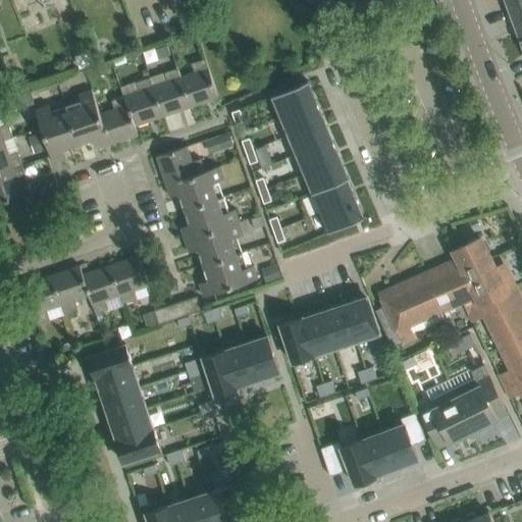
[(521,0),(504,0),(518,35),(521,33),(521,0)]
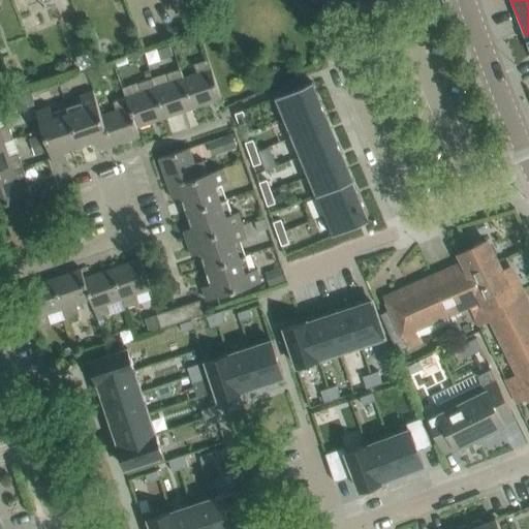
[(169,70),(178,66),(170,44),(147,53),(149,60),(163,55),(169,70)]
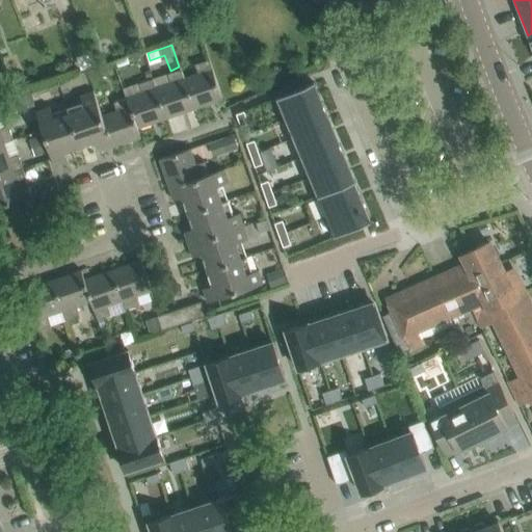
[(194,108),(221,99),(222,99),(209,59),(195,63),(198,74),(184,78),(194,108)]
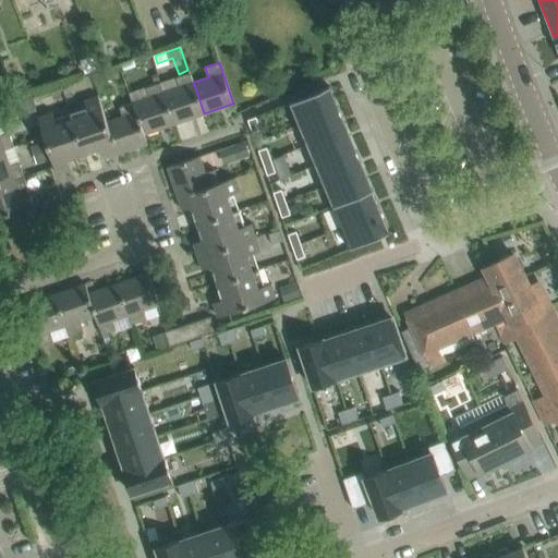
[(164,93),(173,124),(204,113),(193,82),(190,72),(160,83),(164,93)]
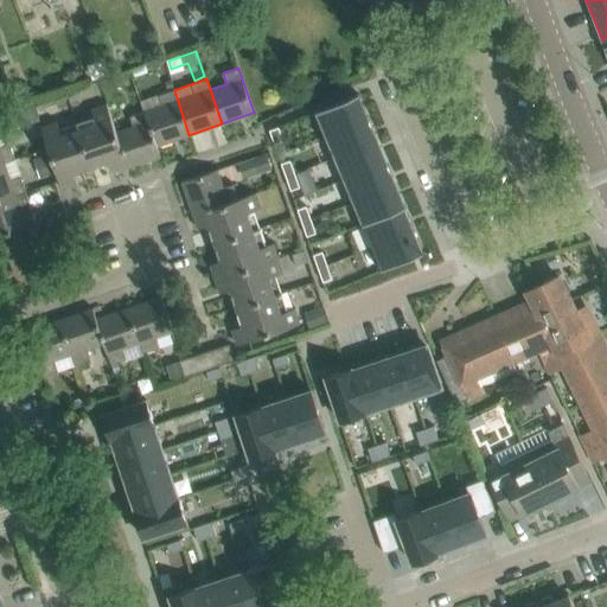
[(157,146),(189,135),(178,101),(174,90),(158,95),(163,106),(145,112),(157,146)]
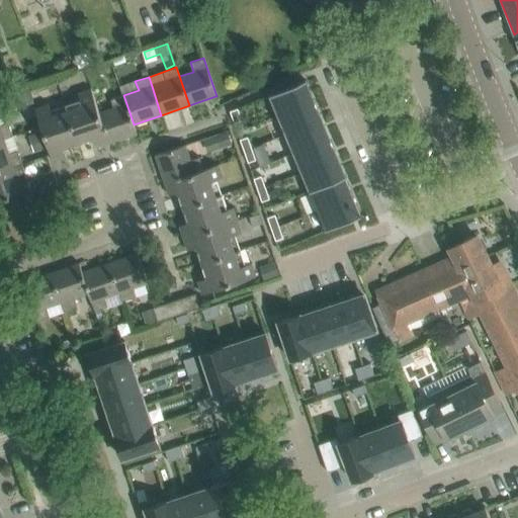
[(276,114),(314,98),(306,79),(268,95),(276,114)]
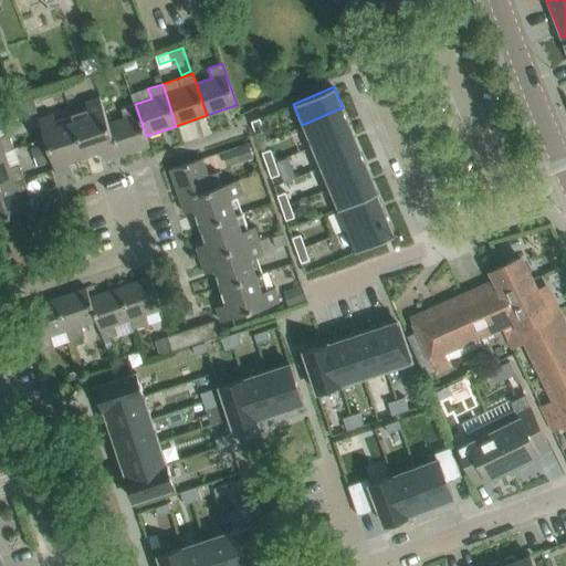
[(90,115),(73,121),(85,156),(102,150),(105,160),(119,156),(108,124),(100,97),(85,103),(90,115)]
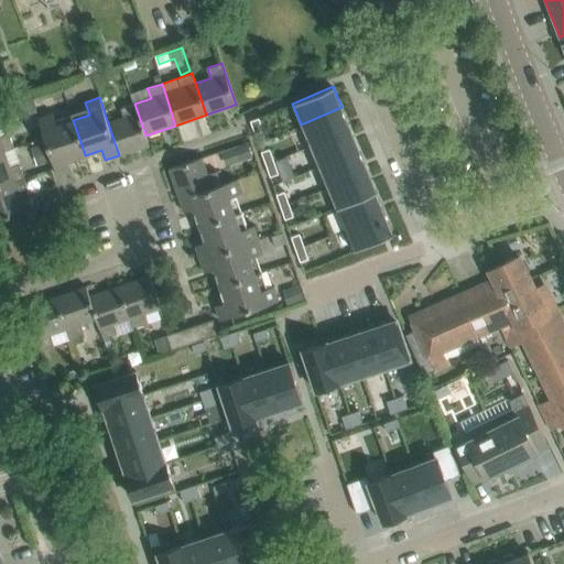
[(149,144),(145,136),(134,104),(120,108),(123,118),(108,123),(119,155),(149,144)]
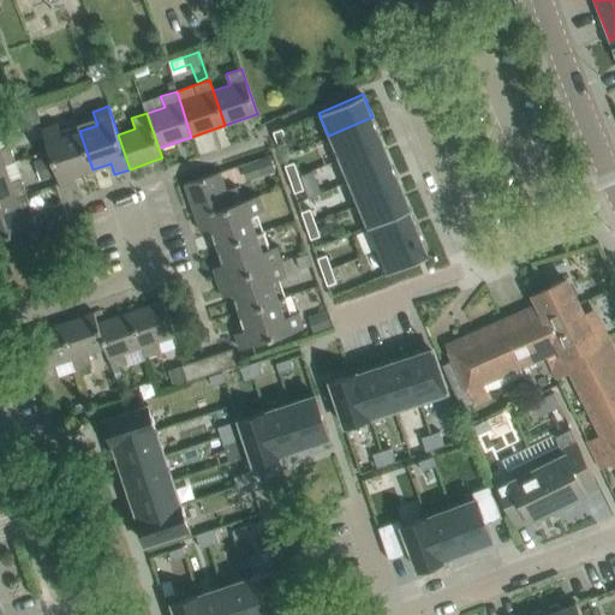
[(382,141),(372,117),(328,136),(338,159),(382,141)]
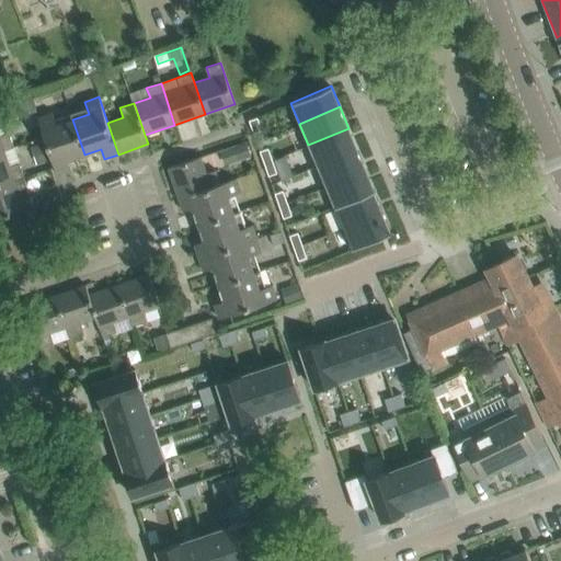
[(68,160),(84,155),(72,119),(57,125),(53,113),(37,117),(57,175),(71,170),(68,160)]
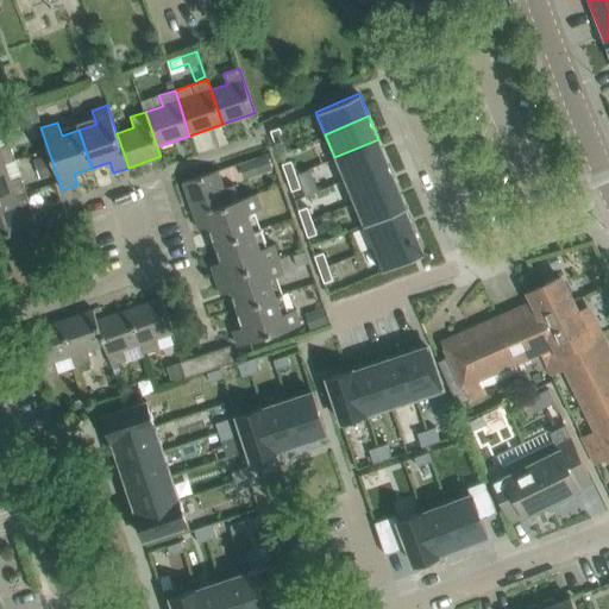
[(280,127),(270,131),(276,144),(284,140),(280,127)]
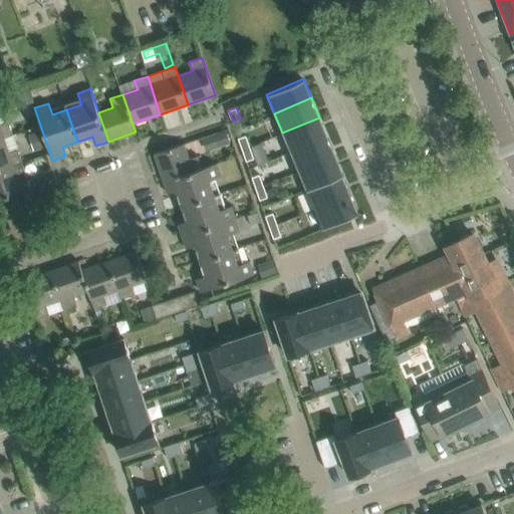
[(327,136),(319,117),(282,133),(290,152),(327,136)]
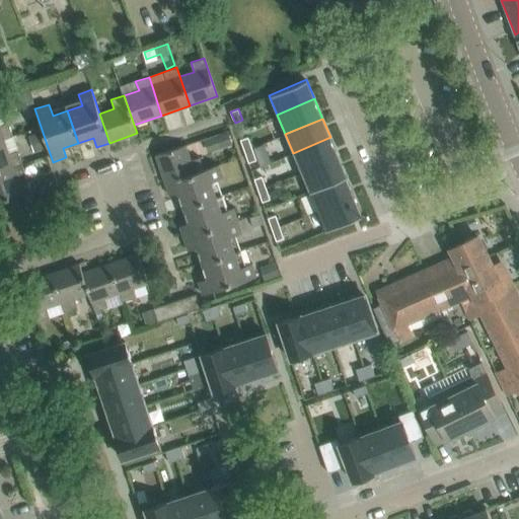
[(0,140),(13,136),(8,123),(0,126),(0,140)]
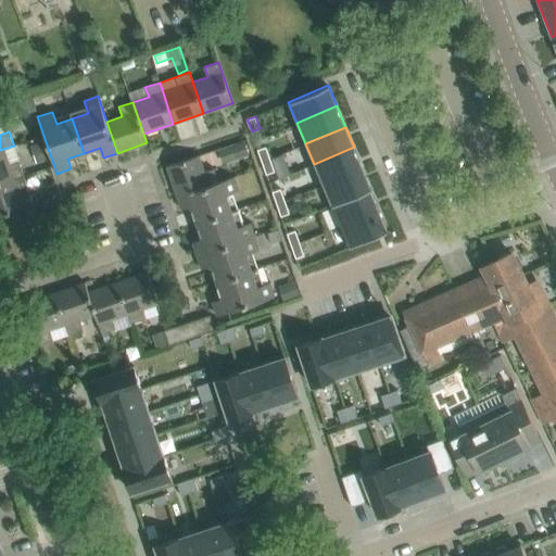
[(0,150),(0,184),(24,176),(19,161),(14,146),(0,150)]
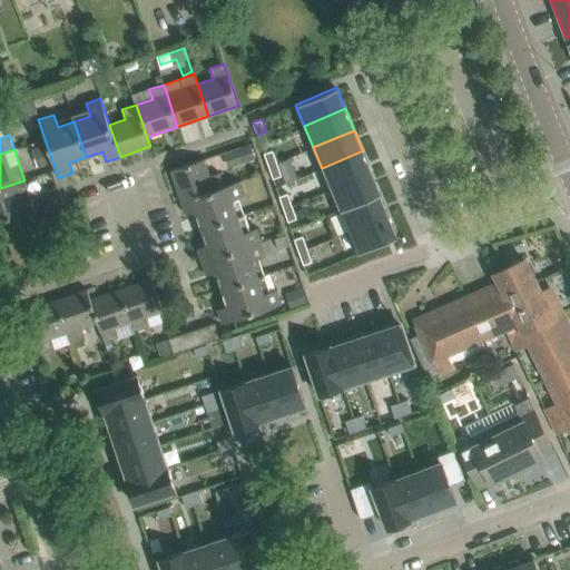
[(277,163),(273,149),(264,153),(268,166),(277,163)]
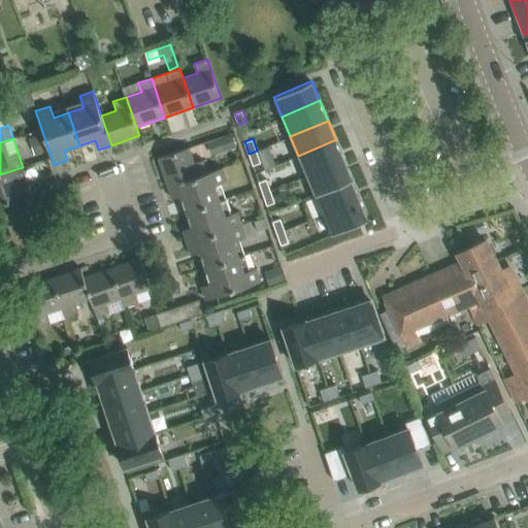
[(344,159),(336,139),(298,156),(306,174),(344,159)]
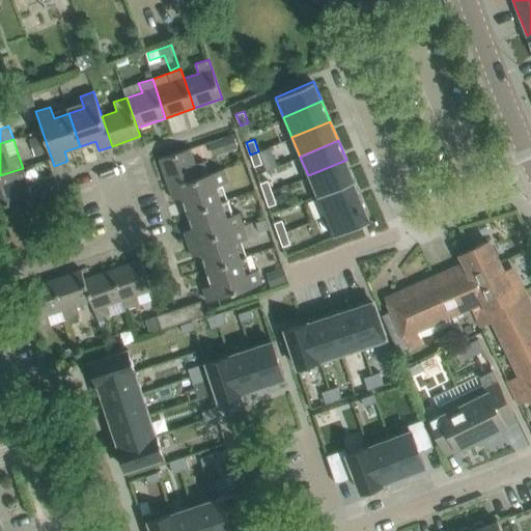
[(159,159),(168,187),(208,173),(203,161),(195,164),(190,148),(159,159)]
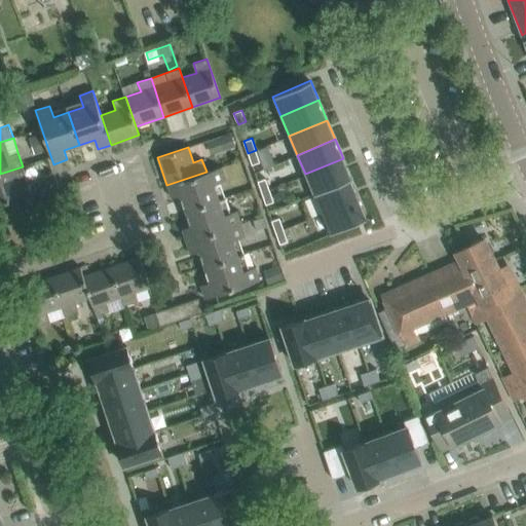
[(260,161),(256,150),(248,153),(252,164),(260,161)]
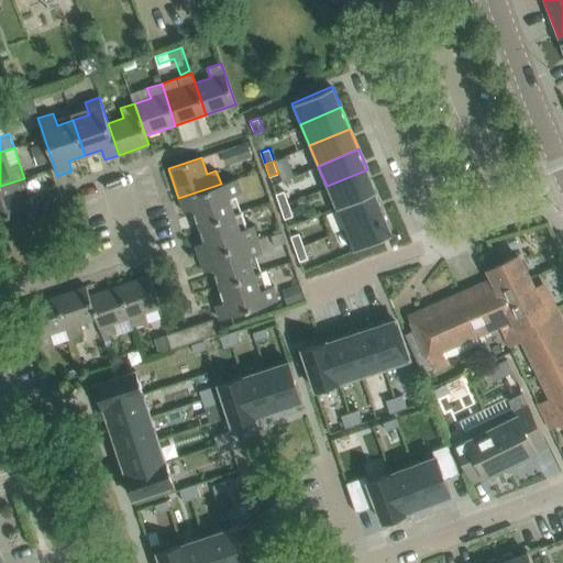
[(327,186),(335,207),(375,190),(367,169),(327,186)]
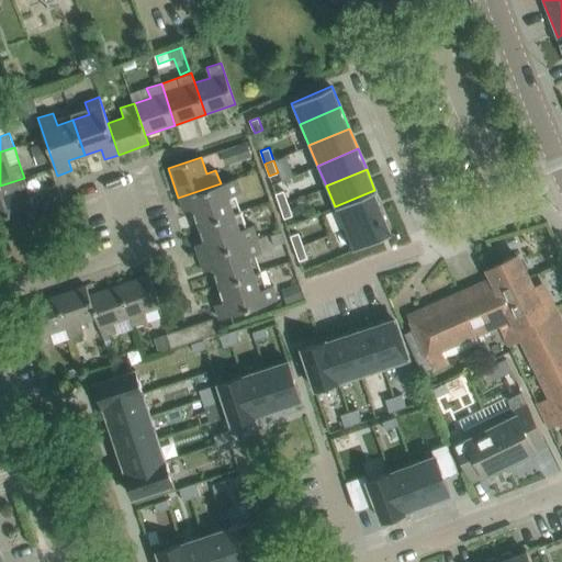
[(0,218),(18,213),(34,208),(24,178),(0,186),(0,218)]
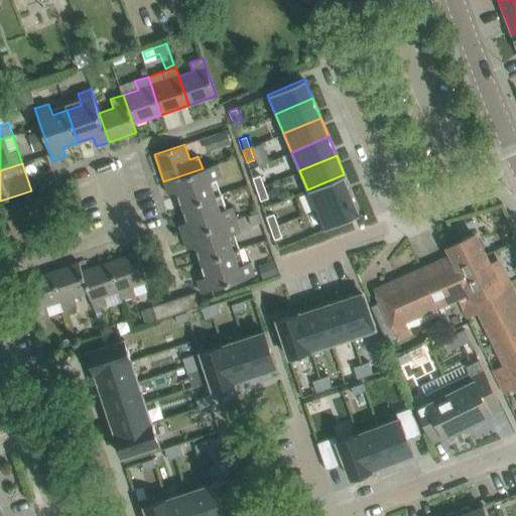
[(177,191),(182,208),(216,197),(211,181),(222,177),(217,163),(203,168),(163,181),(168,195),(177,191)]
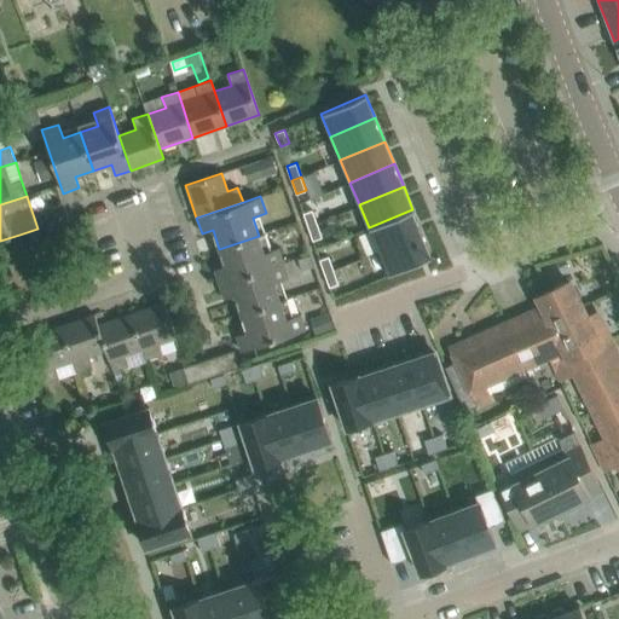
[(317,223),(312,209),(302,213),(307,226),(317,223)]
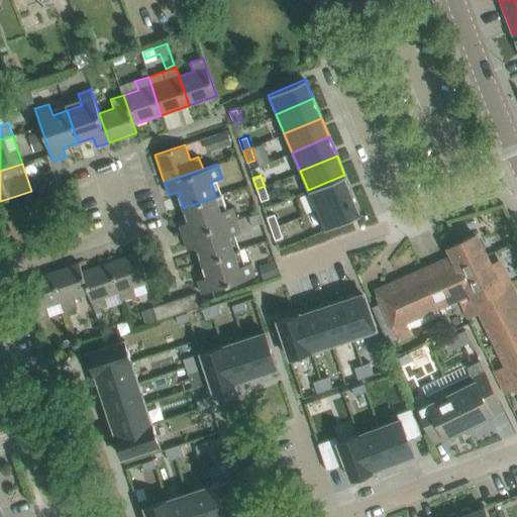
[(352,194),(344,175),(308,190),(315,209),(352,194)]
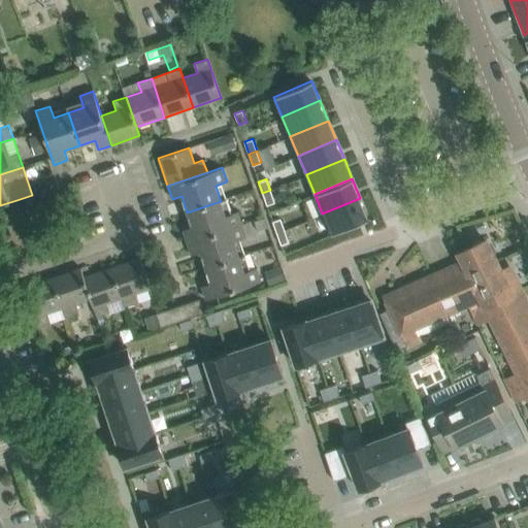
[(274,202),(270,190),(262,193),(267,205),(274,202)]
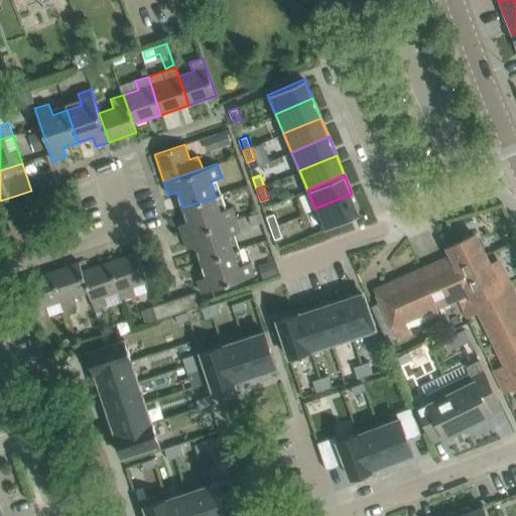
[(361,214),(352,194),(314,209),(324,229),(361,214)]
